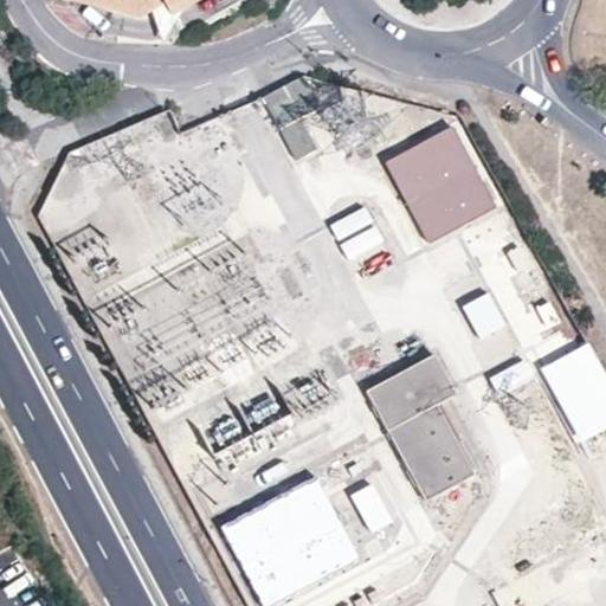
[(63,0),(62,4),(100,12),(92,0),(63,0)]
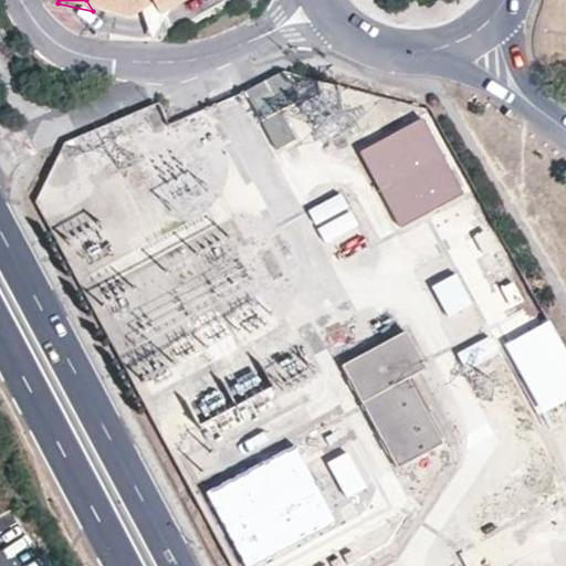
[(86,0),(93,11),(113,16),(129,21),(144,13),(145,21),(165,16),(166,18),(189,4),(187,0),(86,0)]
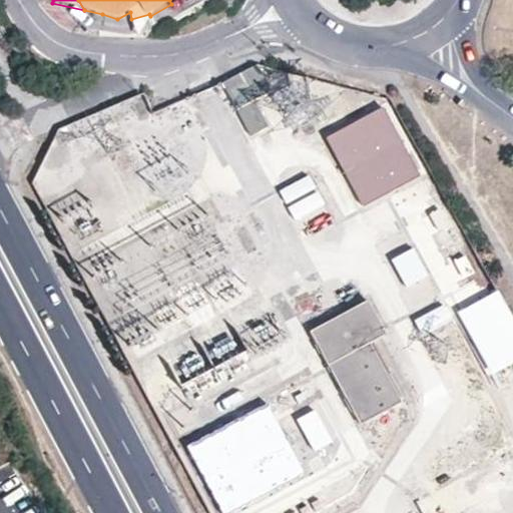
[(402,138),(402,137),(400,138),(382,104),(324,135),(343,169),(341,170),(342,171),(344,170),(362,204),(419,173),(401,139),(402,138)]
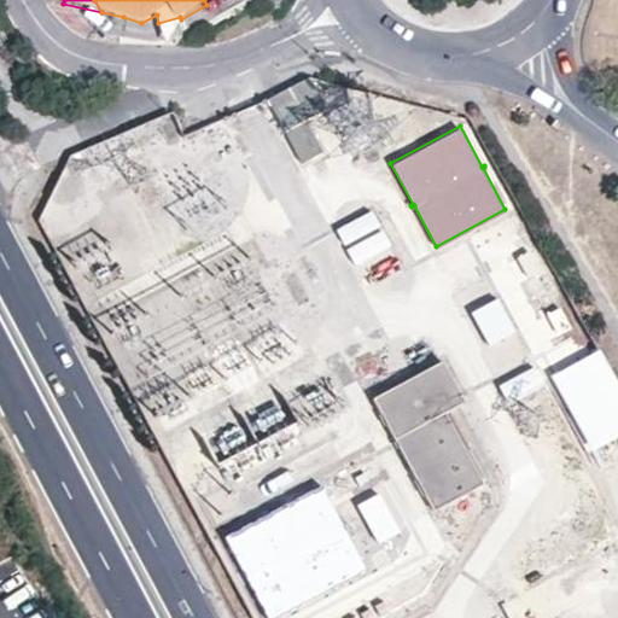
[(0,144),(4,153),(12,150),(5,132),(0,133),(0,144)]
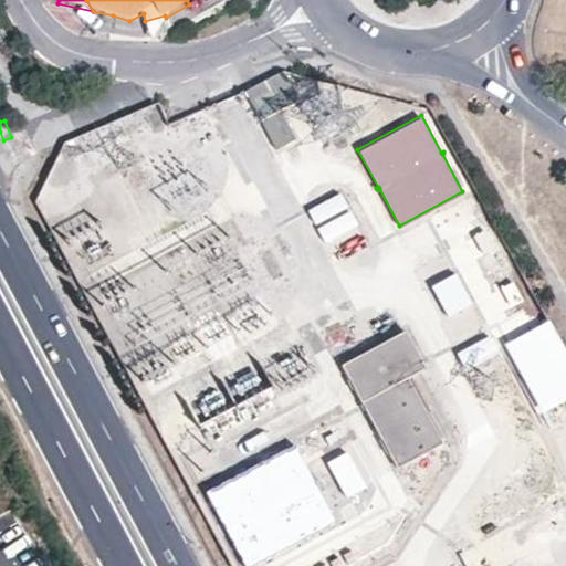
[(314,222),(347,206),(339,192),(307,210),(314,222)]
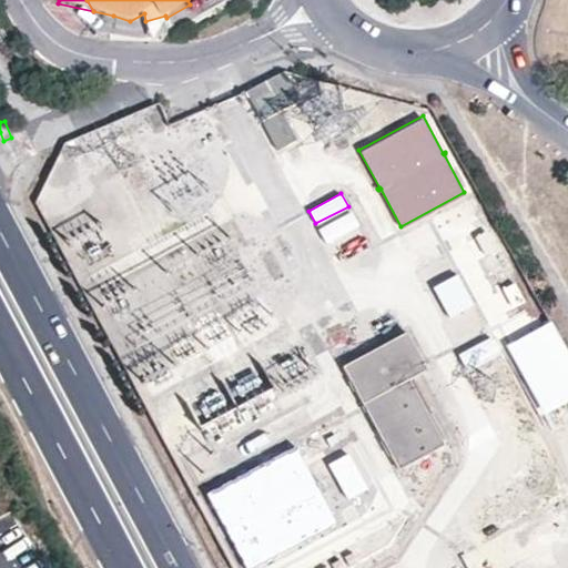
[(356,224),(350,211),(316,227),(324,241),(356,224)]
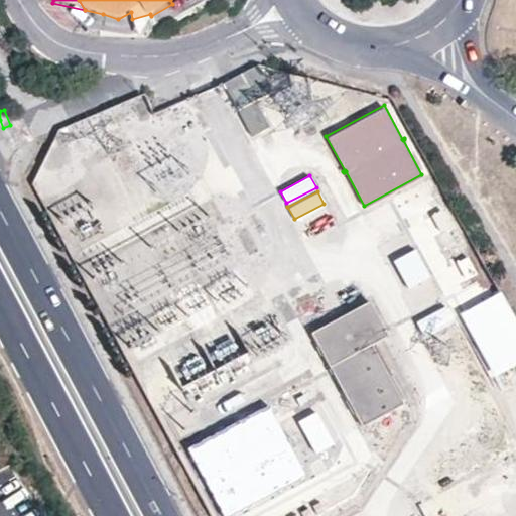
[(435,214),(442,210),(437,202),(430,206),(435,214)]
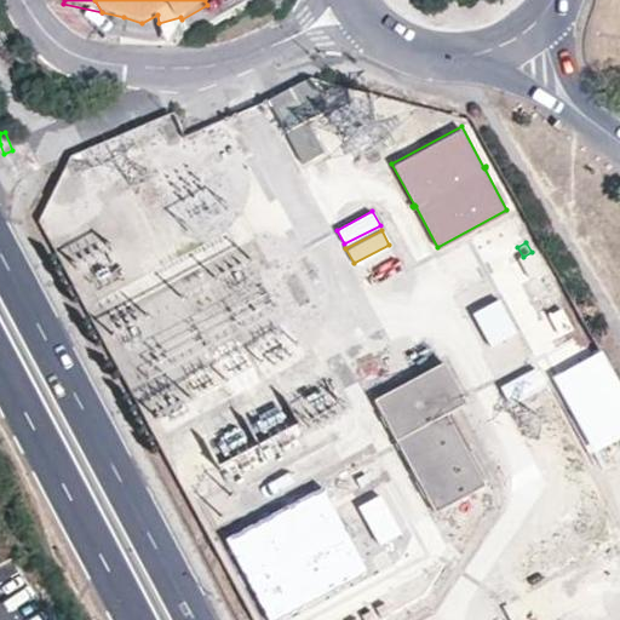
[(532,273),(540,268),(534,257),(526,262),(532,273)]
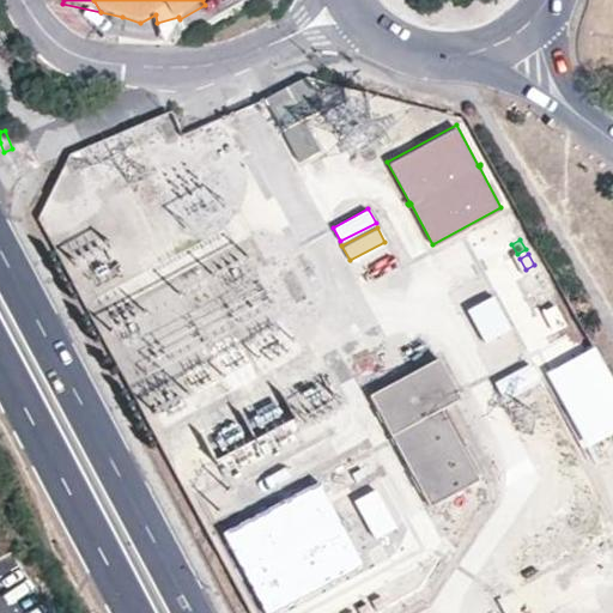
[(453,291),(457,307),(492,295),(486,278),(453,291)]
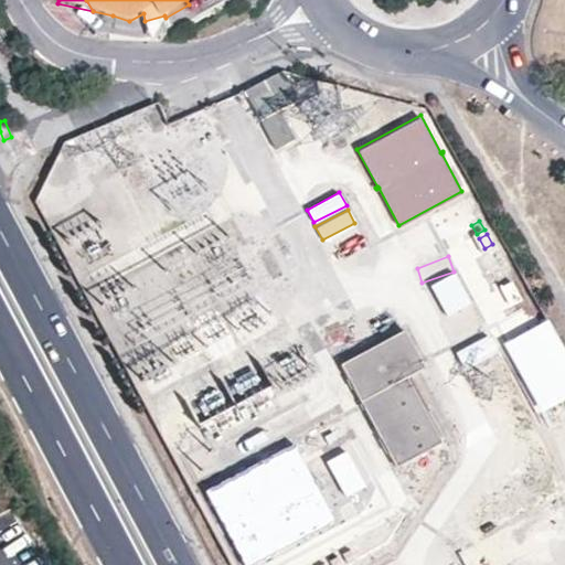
[(471,309),(456,278),(432,291),(448,321),(471,309)]
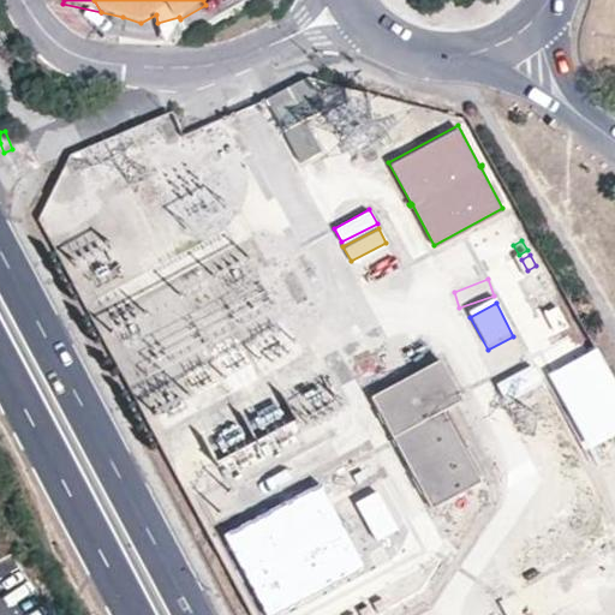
[(614,389),(592,347),(548,372),(590,448),(614,434),(614,389)]
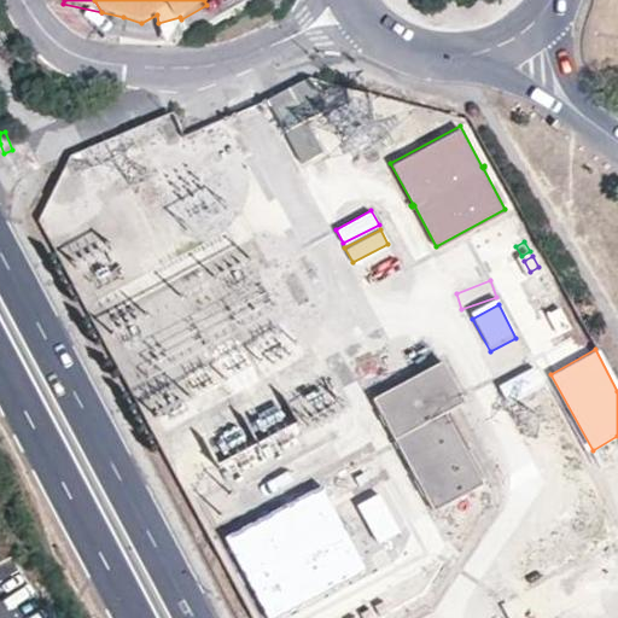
[(535,363),(500,383),(508,397),(543,378),(535,363)]
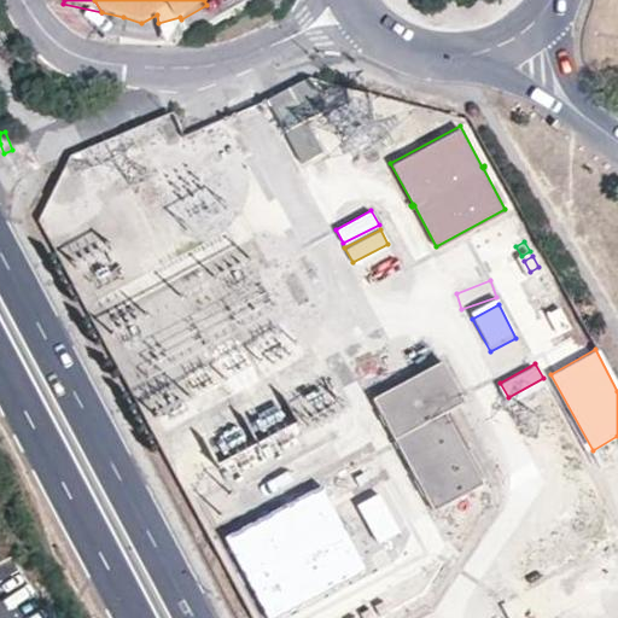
[(374,395),(431,507),(500,473),(479,433),(459,444),(421,371),(374,395)]
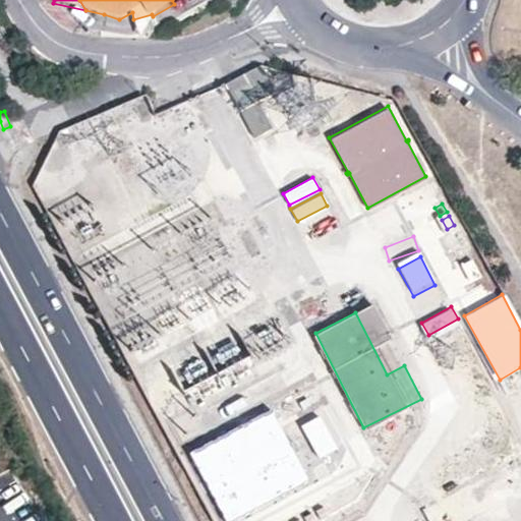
[(226,520),(306,479),(269,407),(188,449),(225,520),(226,520)]
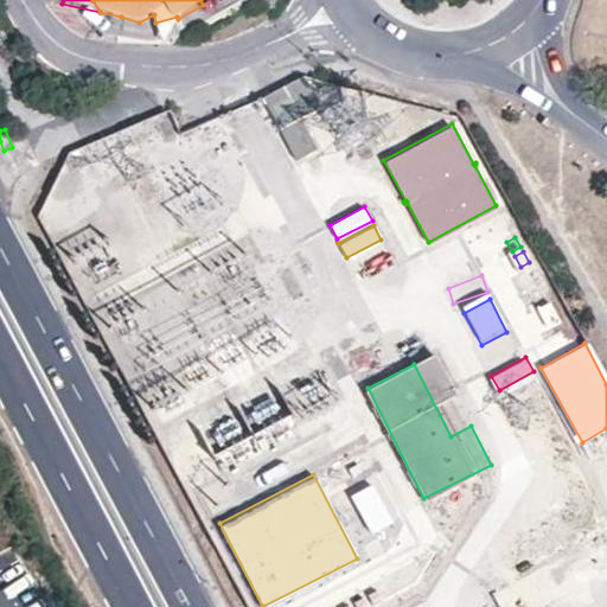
[(391,522),(370,484),(350,494),(370,532),(391,522)]
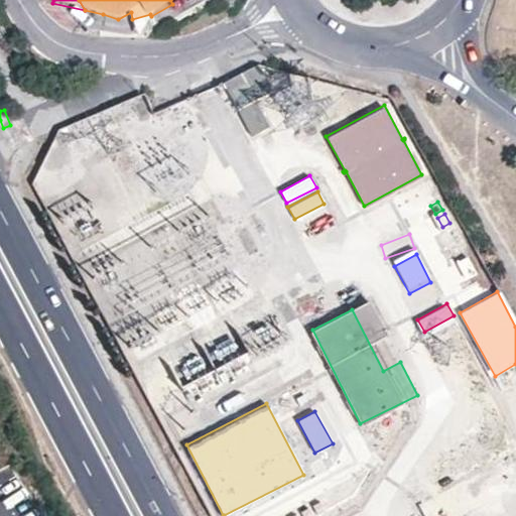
[(420,501),(427,515),(461,515),(481,506),(467,479),(420,501)]
